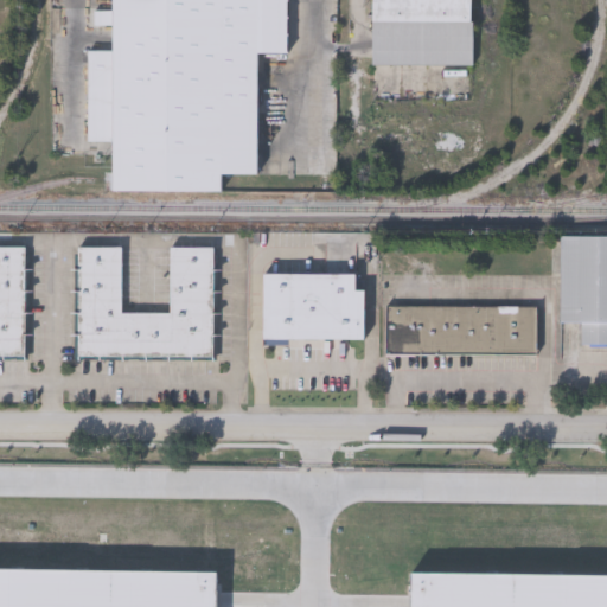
[(109,190),(110,0),(287,0),(287,51),(257,51),(256,173),(221,173),(221,190),(109,190)]
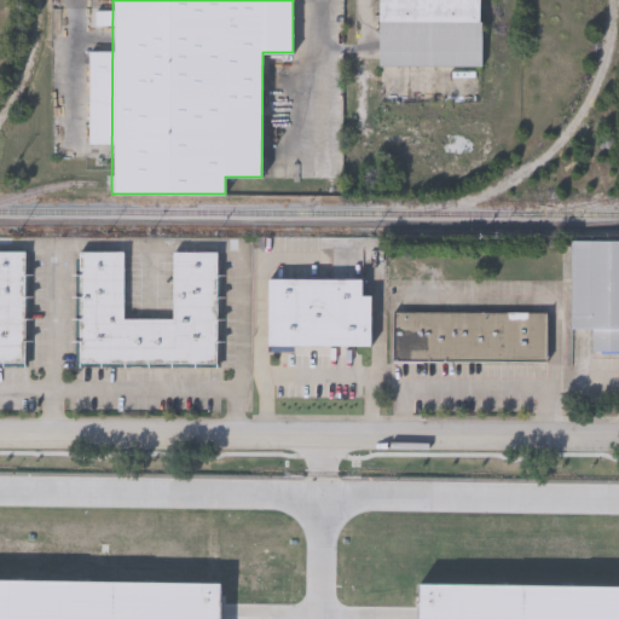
[(480,0),(480,65),(379,64),(379,0),(480,0)]
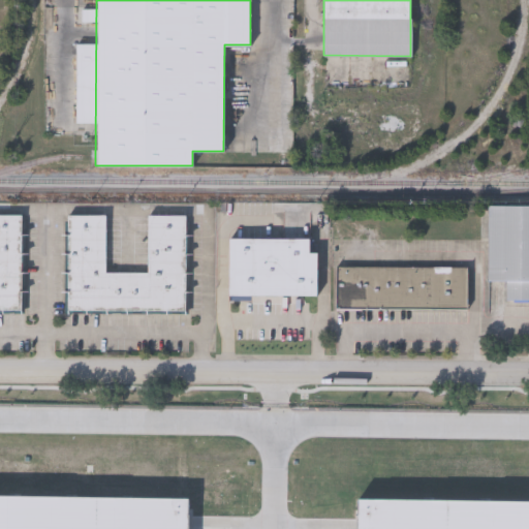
[(528,298),(507,298),(507,280),(488,280),(488,205),(528,205),(528,298)]
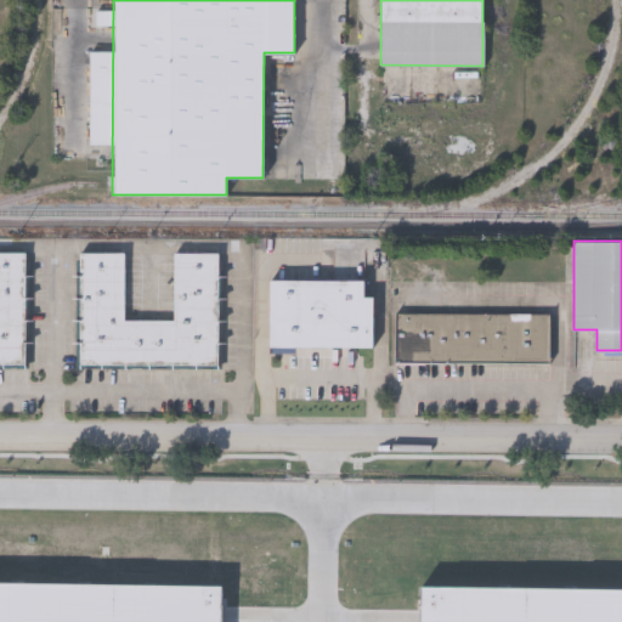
[(0,252),(24,252),(24,365),(0,365),(0,252)]
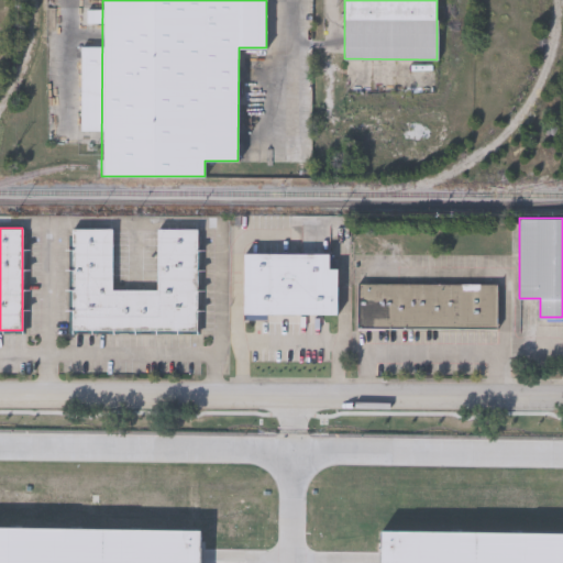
[(72,228),(113,228),(113,288),(157,289),(157,228),(197,228),(197,331),(72,331),(72,228)]
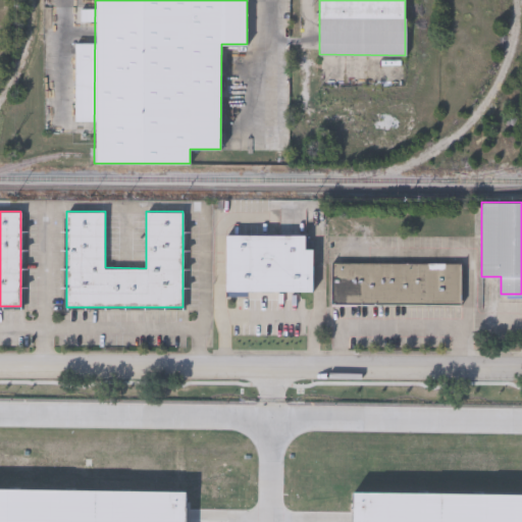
[(312,291),(225,292),(225,235),(305,235),(305,249),(312,249),(312,291)]
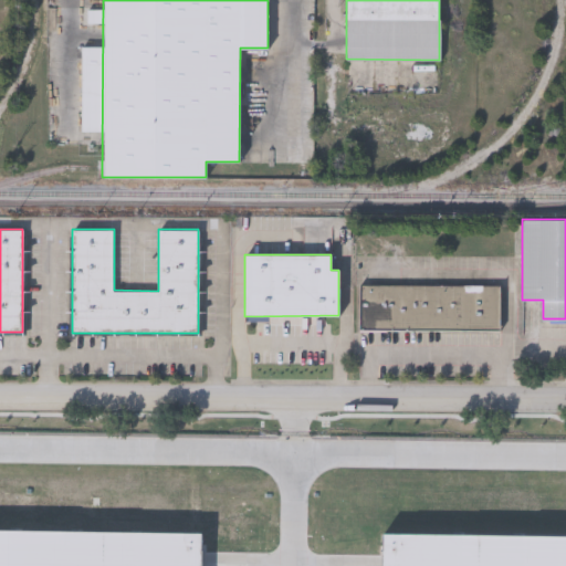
[(359,284),(500,285),(500,329),(359,328),(359,284)]
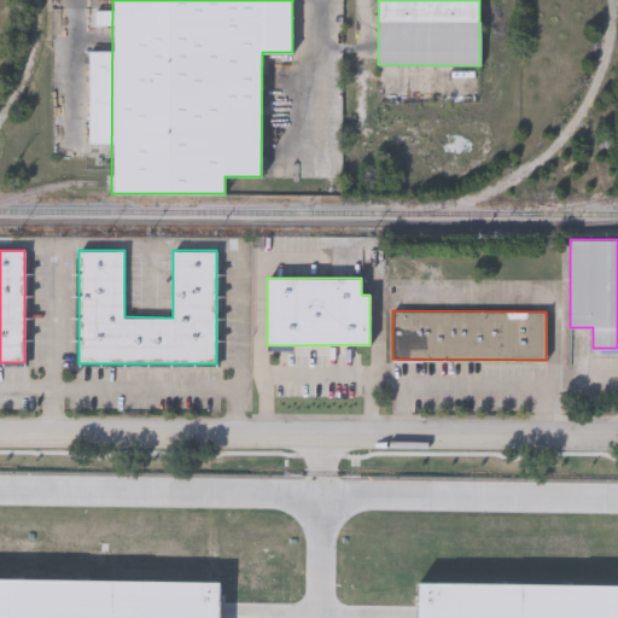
[(419,617),(420,581),(617,583),(617,617),(419,617)]
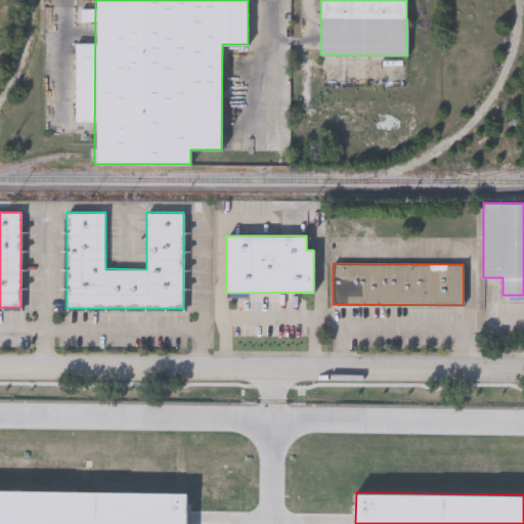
[(0,523),(0,493),(190,496),(189,523),(0,523)]
